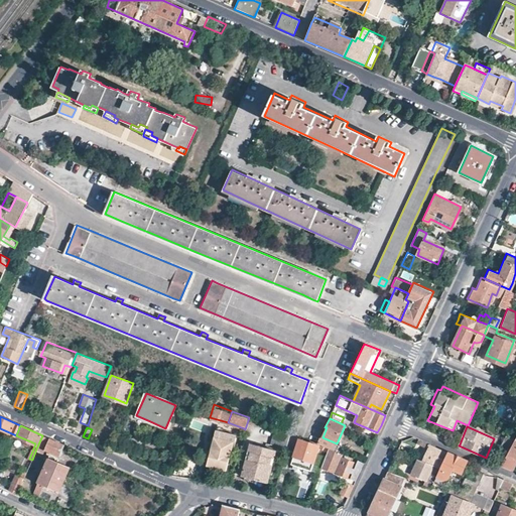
[(213,431),(212,435),(232,441),(233,436),(213,431)]
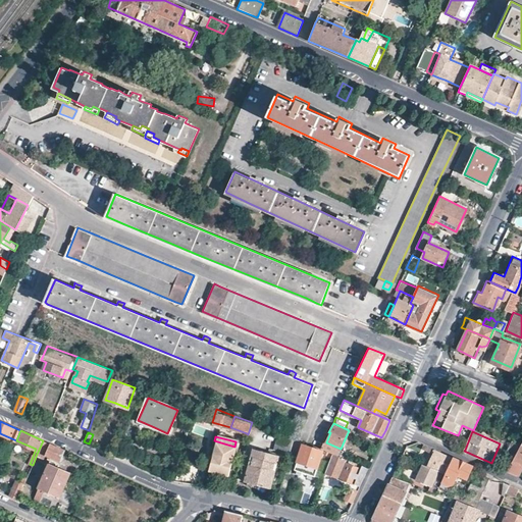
[(294,437),(290,453),(298,456),(294,468),(313,476),(322,451),(303,444),(304,441),(294,437)]
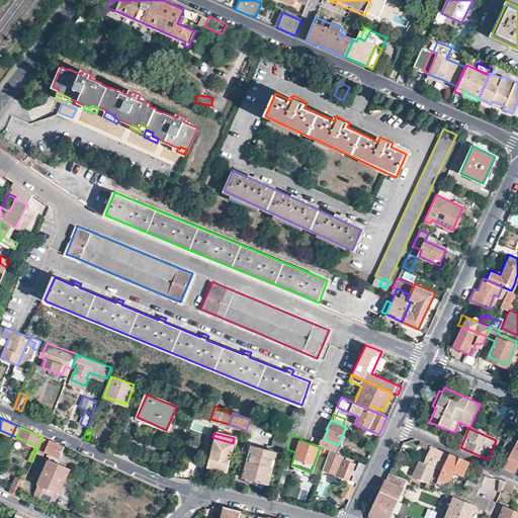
[(42,437),(36,450),(42,453),(44,450),(59,457),(64,446),(42,437)]
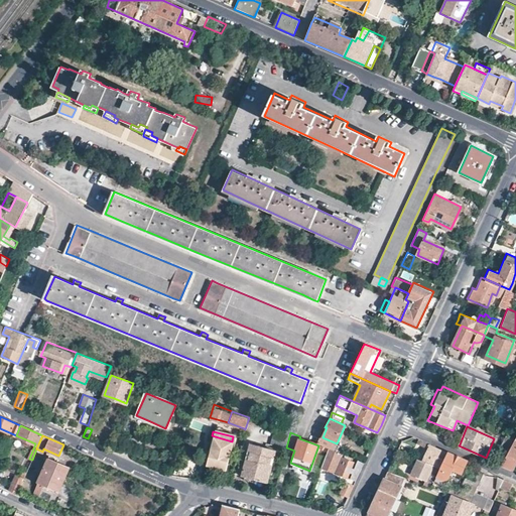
[(232,441),(212,435),(205,465),(225,470),(230,448),(232,441)]
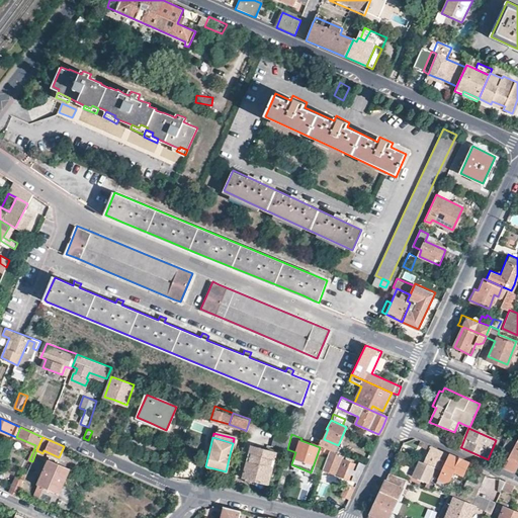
[(497,463),(504,466),(516,442),(508,438),(503,449),(504,450),(497,463)]
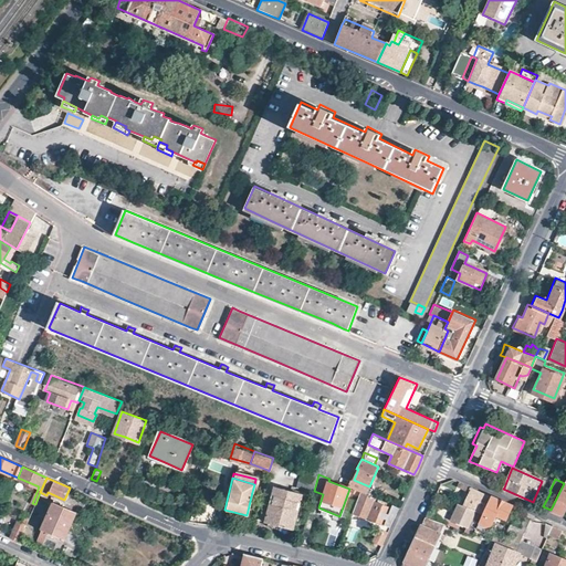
[(559,514),(562,515),(565,506),(565,479),(564,483),(551,510),(559,514)]
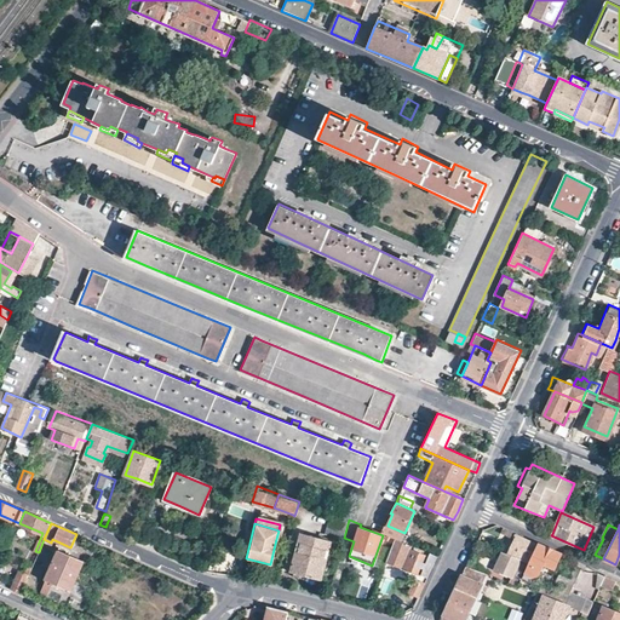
[(529,563),(538,544),(501,528),(499,534),(509,538),(510,535),(514,538),(507,551),(503,549),(501,552),(529,563)]
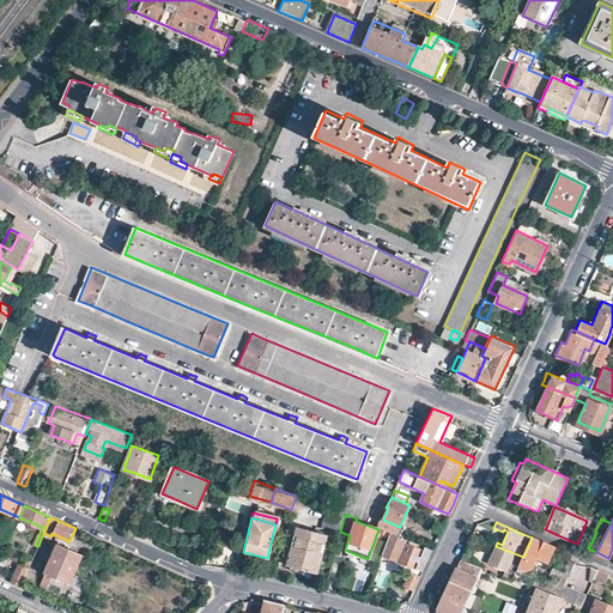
[(316,571),(326,534),(296,527),(287,564),(316,571)]
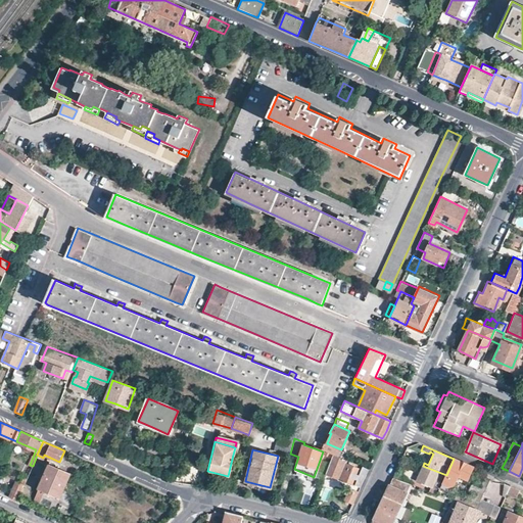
[(363,467),(333,454),(326,471),(334,475),(348,481),(354,483),(363,467)]
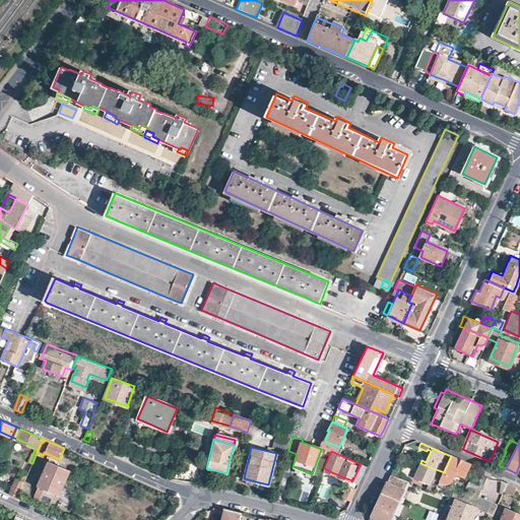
[(435,493),(450,499),(453,493),(446,490),(454,472),(463,476),(468,464),(459,460),(451,456),(444,472),(442,476),(439,484),(435,493)]
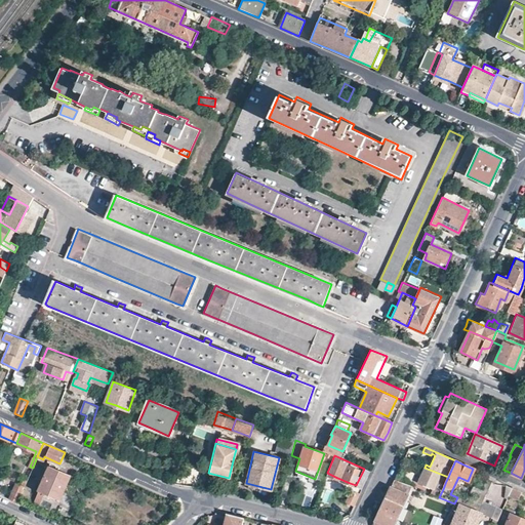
[(70,475),(49,465),(38,490),(58,499),(70,475)]
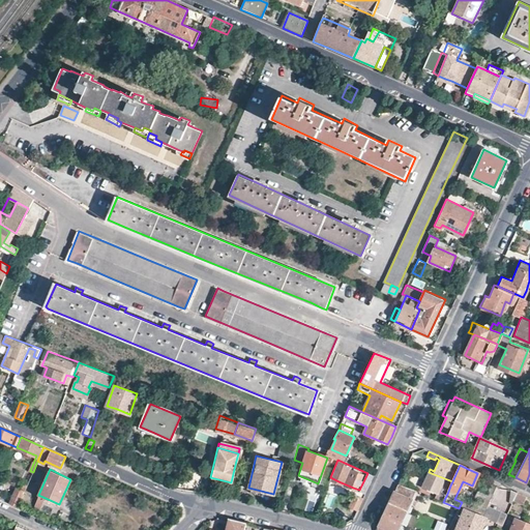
[(406,482),(416,486),(419,476),(409,472),(406,482)]
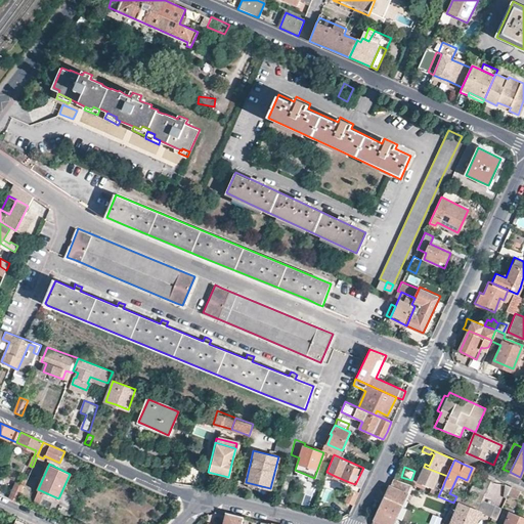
[(429,492),(438,496),(442,488),(435,485),(438,477),(445,480),(447,476),(424,467),(417,482),(431,487),(429,492)]
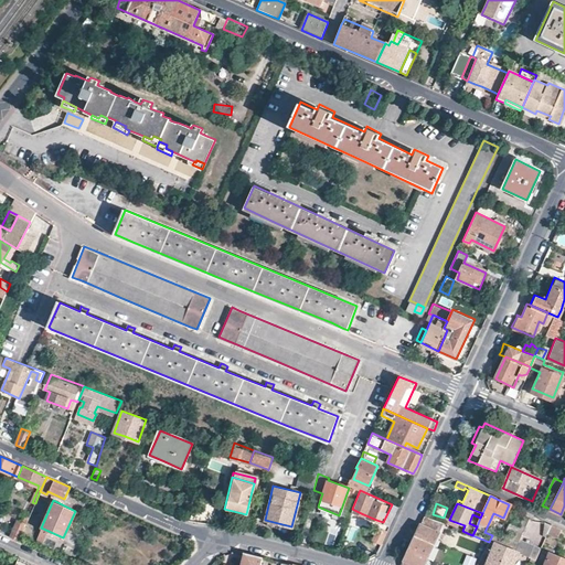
[(392,504),(383,522),(390,525),(393,516),(391,515),(392,511),(395,513),(397,507),(392,504)]
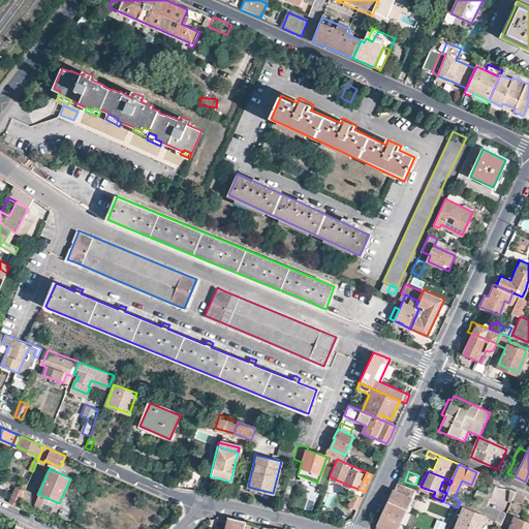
[(495,486),(486,481),(481,479),(474,494),(478,495),(474,503),(478,504),(485,507),(487,503),(492,493),(495,486)]
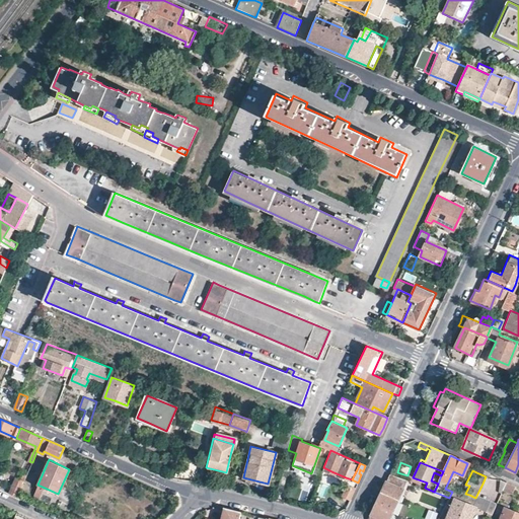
[(15,477),(9,493),(18,496),(27,474),(21,472),(18,478),(15,477)]
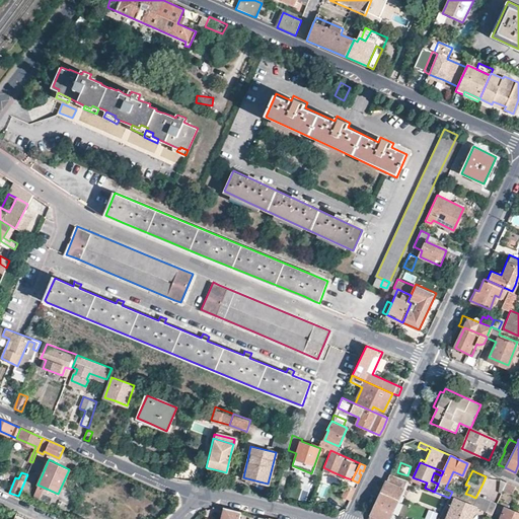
[(389,518),(408,480),(389,473),(385,482),(381,492),(374,507),(370,517),(370,518),(389,518)]
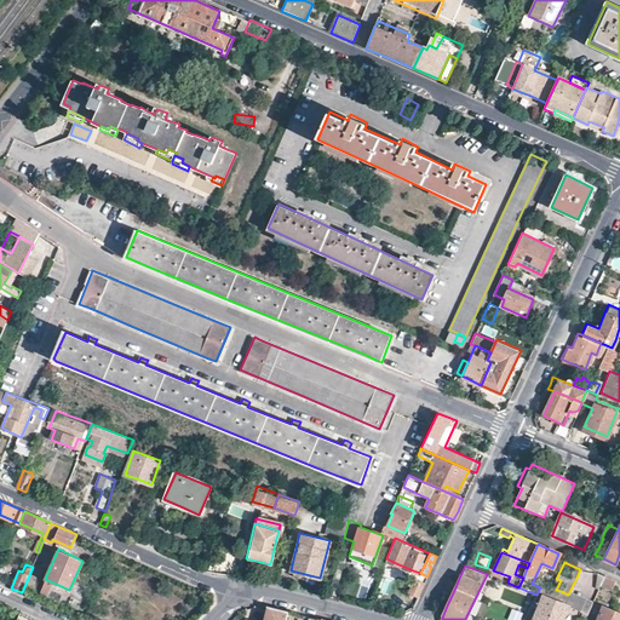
[(584,581),(577,578),(570,590),(578,595),(584,581)]
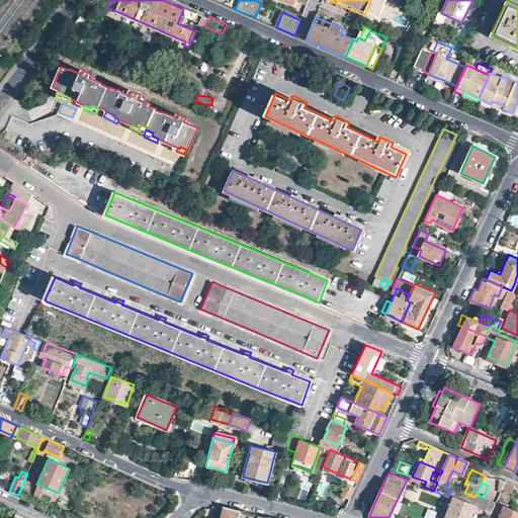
[(54,504),(58,493),(37,484),(32,495),(54,504)]
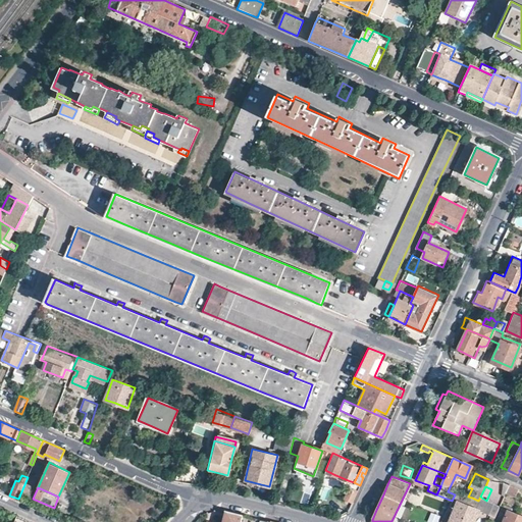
[(345,500),(351,503),(357,490),(350,487),(345,500)]
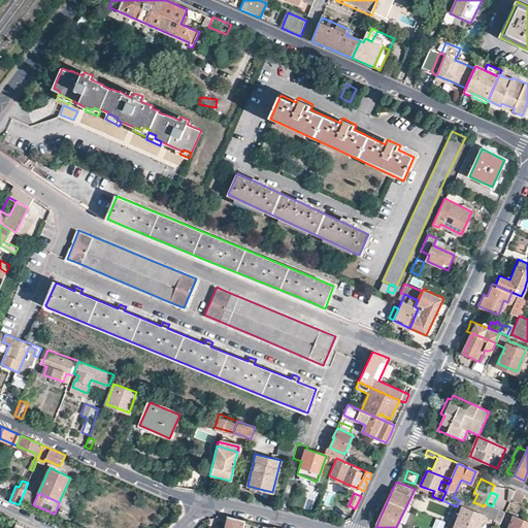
[(457,506),(473,513),(477,503),(473,502),(462,497),(460,500),(457,506)]
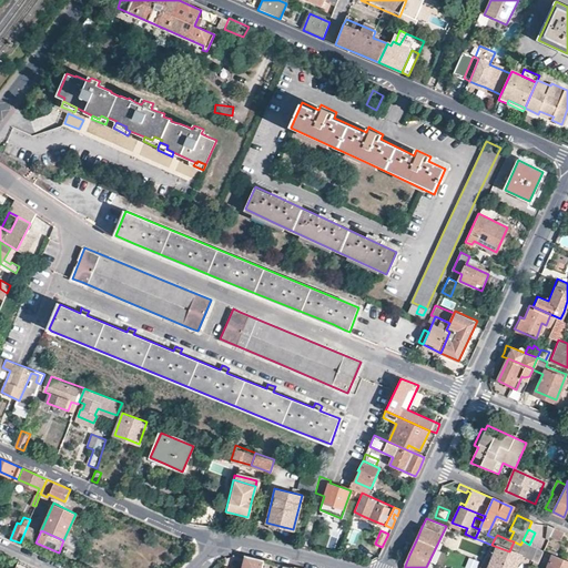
[(492,545),(479,567),(514,567),(519,559),(526,563),(527,559),(509,551),(492,545)]
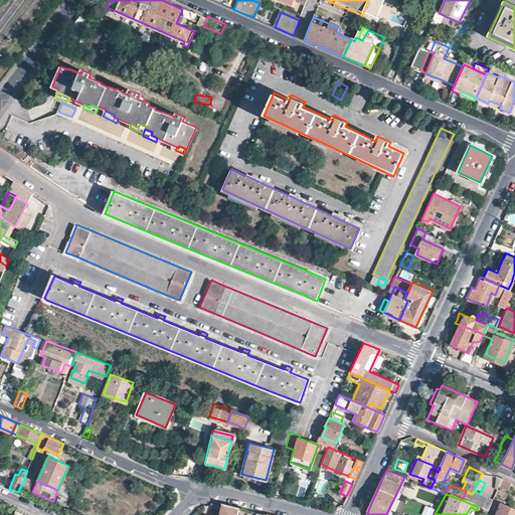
[(229,505),(223,504),(220,514),(236,514),(238,508),(229,505)]
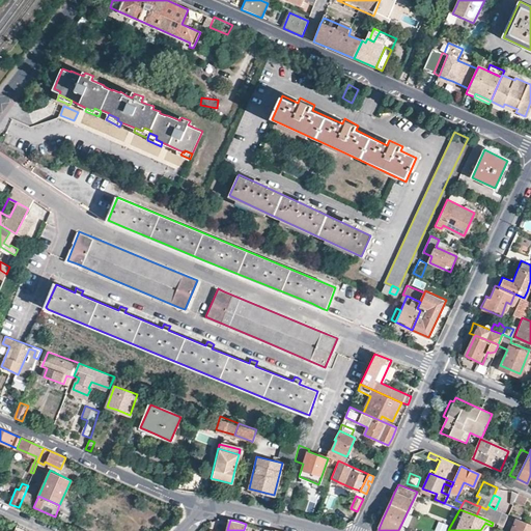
[(509,530),(530,530),(530,526),(515,520),(509,530)]
